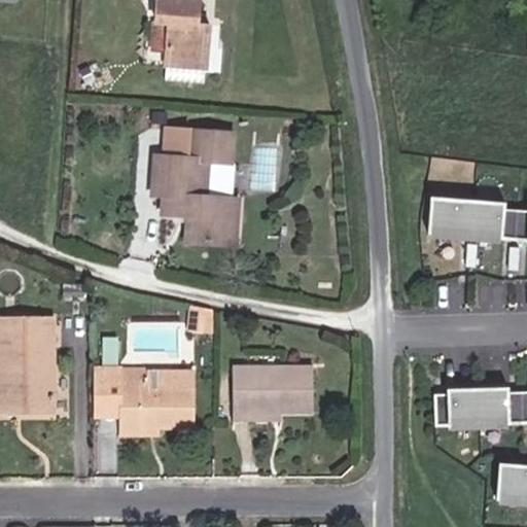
[(211,27),(199,26),(199,0),(157,0),(157,24),(169,24),(168,66),(209,68),(211,27)]
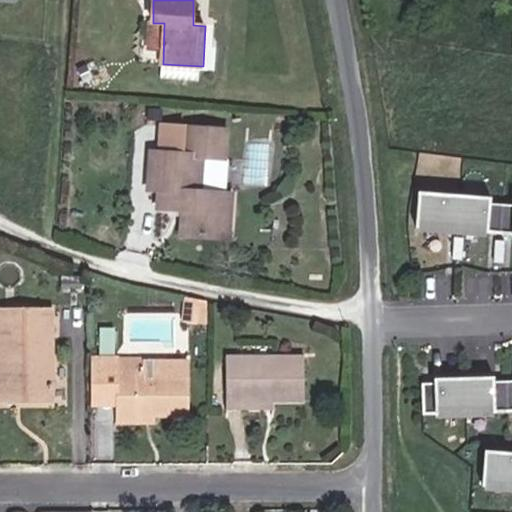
[(170,110),(158,109),(157,119),(169,120),(170,110)]
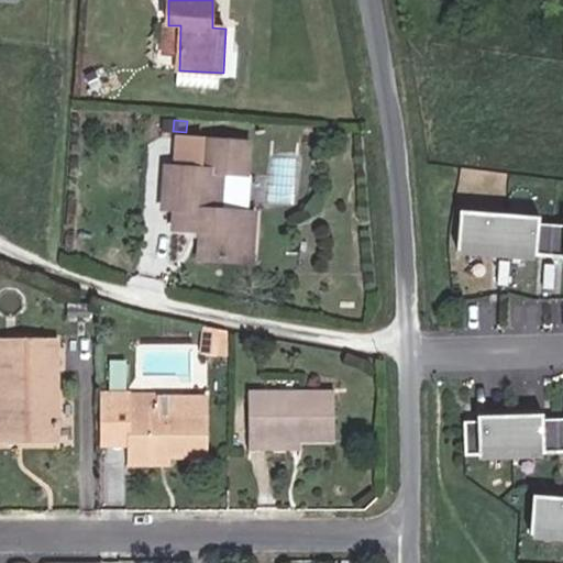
[(218,169),(220,139),(187,138),(186,167),(218,169)]
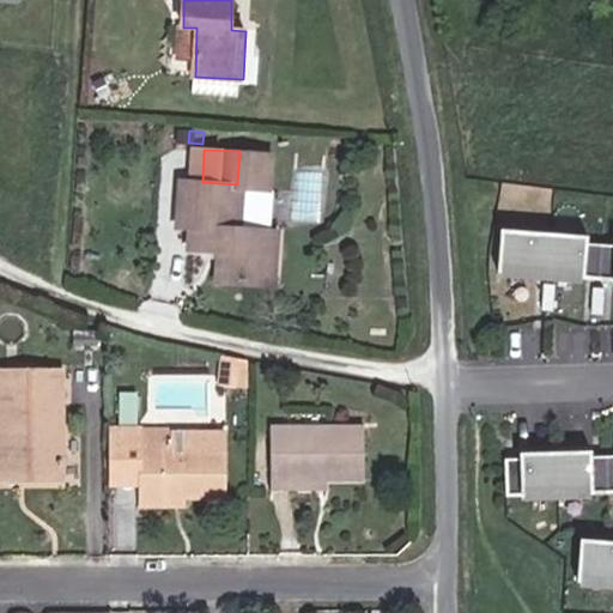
[(280,230),(259,230),(261,186),(283,186),(285,153),(240,151),(237,184),(202,182),(193,182),(190,226),(204,228),(202,248),(234,250),(232,281),(293,285),(296,252),(279,252),(280,230)]
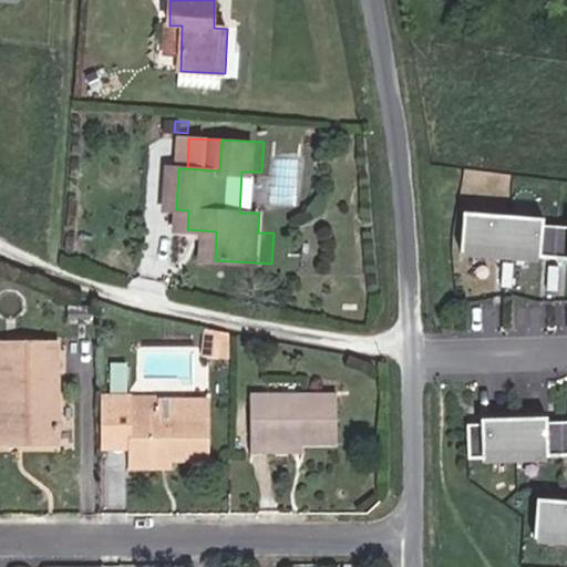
[(258,233),(274,233),(275,214),(259,213),(258,233)]
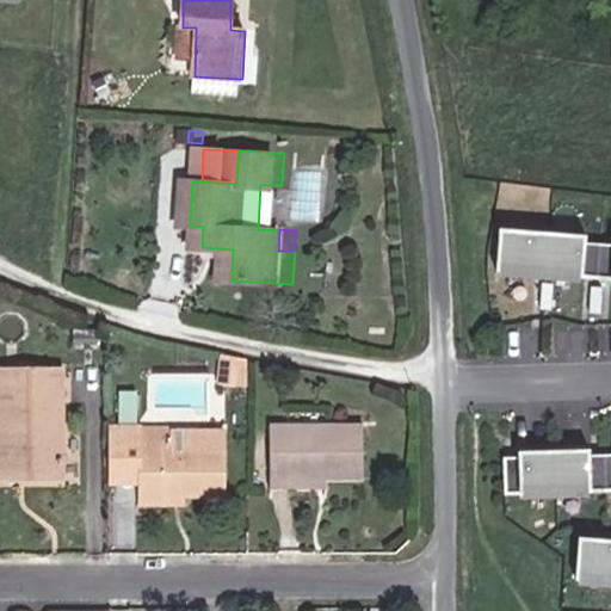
[(585,234),(499,229),(497,275),(581,281),(582,276),(610,279),(610,284),(610,245),(585,244),(585,234)]
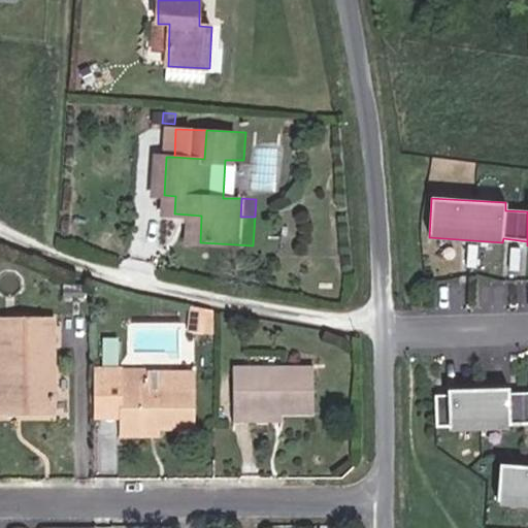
[(479,254),(480,243),(469,243),(468,264),(479,265),(479,254)]
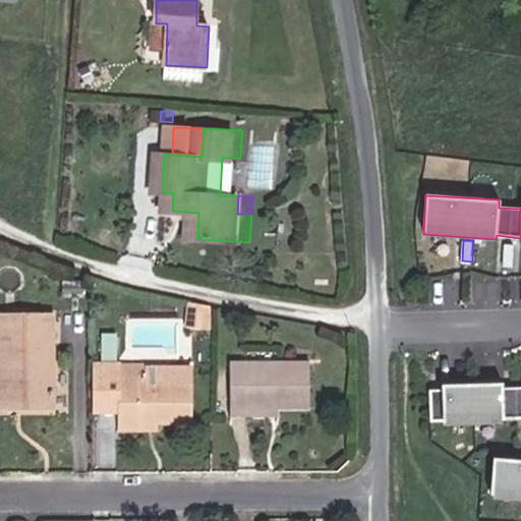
[(512,263),(514,244),(505,243),(504,262),(512,263)]
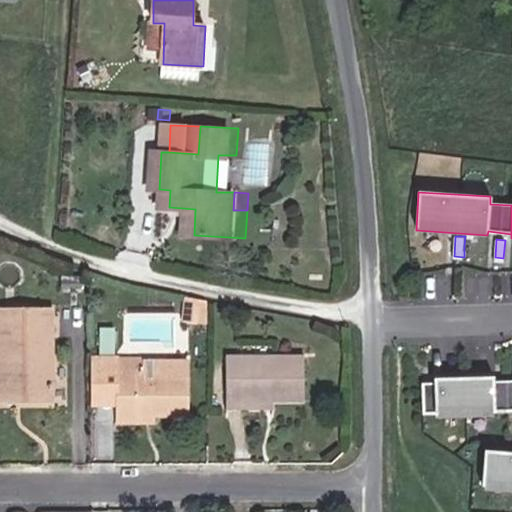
[(17,393),(72,395),(75,305),(65,305),(50,305),(50,297),(39,297),(39,304),(20,304),(17,393)]
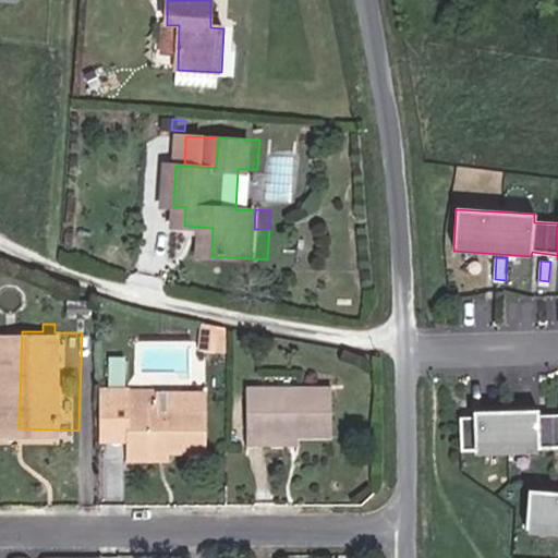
[(55,332),(71,332),(71,324),(55,324),(55,332)]
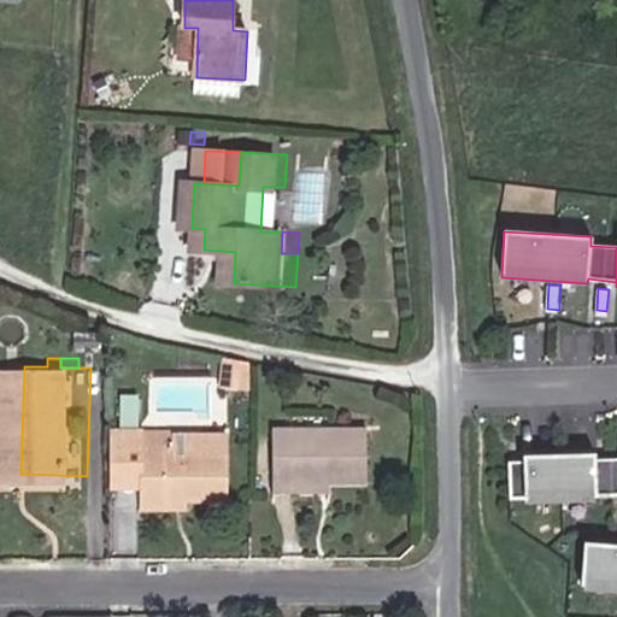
[(135,487),(170,488),(172,432),(136,430),(135,487)]
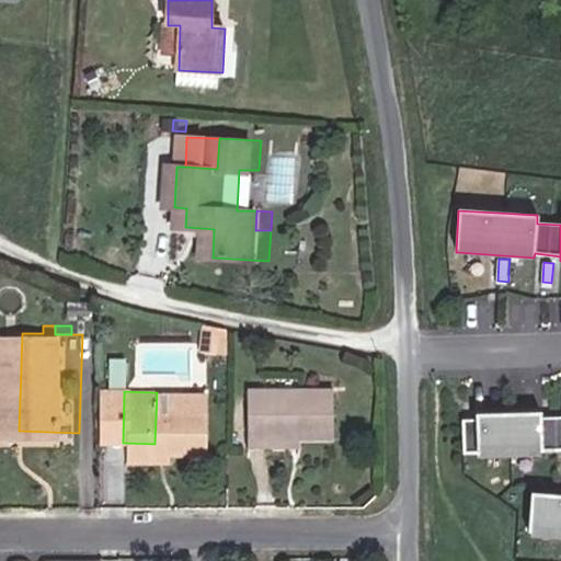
[(323,438),(357,439),(357,392),(274,391),(272,438),(323,438)]
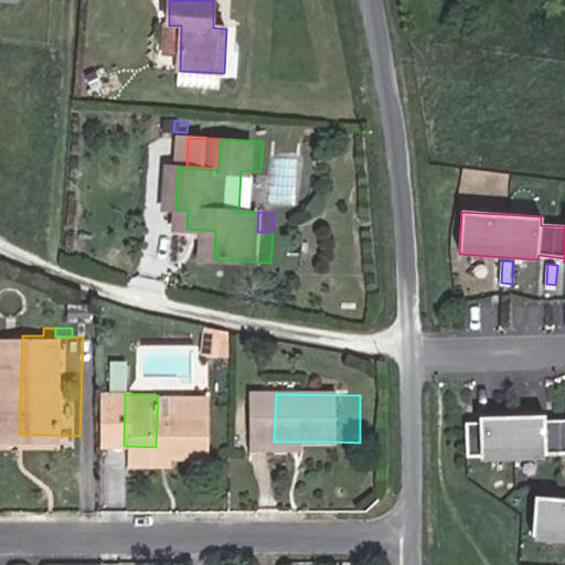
[(181,395),(158,395),(156,447),(156,455),(193,456),(231,457),(232,402),(181,400),(181,395)]
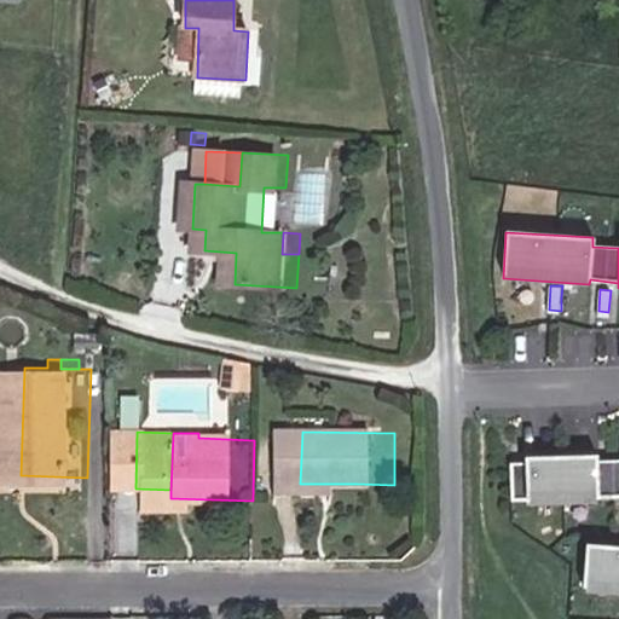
[(524,463),(509,463),(510,504),(618,501),(618,461),(596,462),(596,455),(525,458),(524,463)]
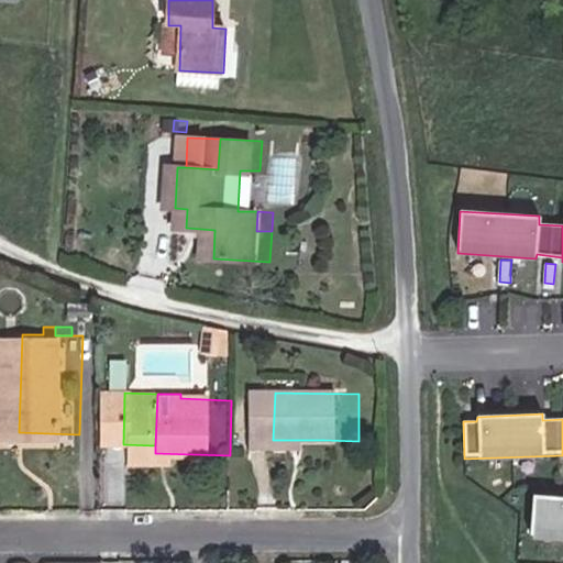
[(273,451),(324,451),(324,440),(273,440),(273,451)]
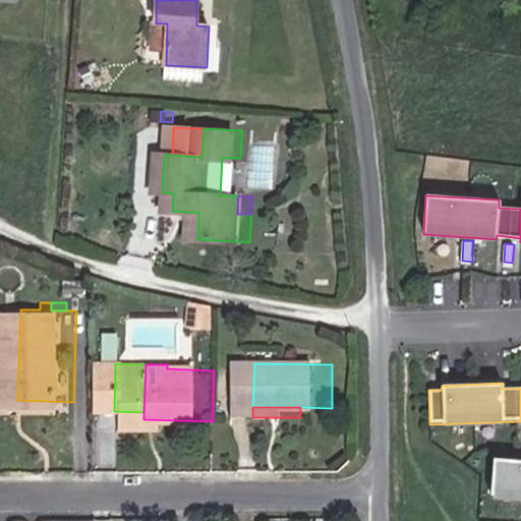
[(143,429),(178,429),(178,420),(143,419),(143,429)]
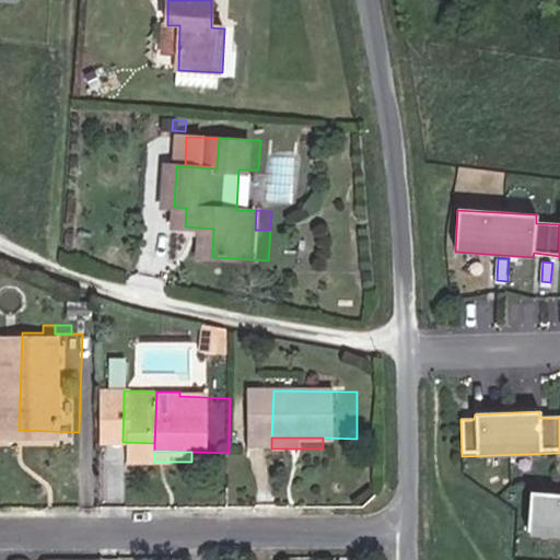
[(559,494),(528,492),(525,533),(559,535),(559,494)]
